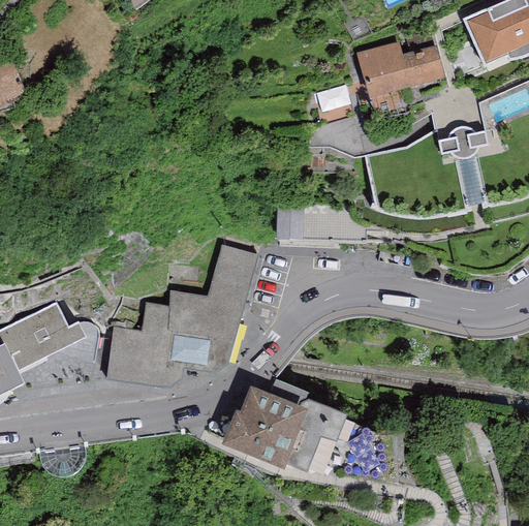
[(509,0),(466,19),(490,65),(511,55),(514,59),(522,58),(528,55),(528,0),(509,0)]
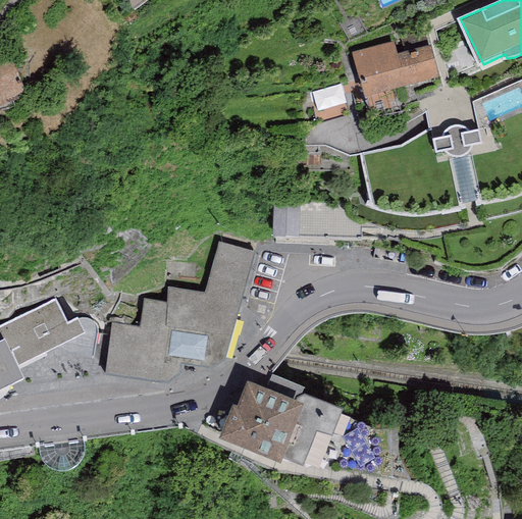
[(396,43),(359,52),(368,88),(439,69),(427,31),(406,37),(409,50),(399,54),(396,43)]
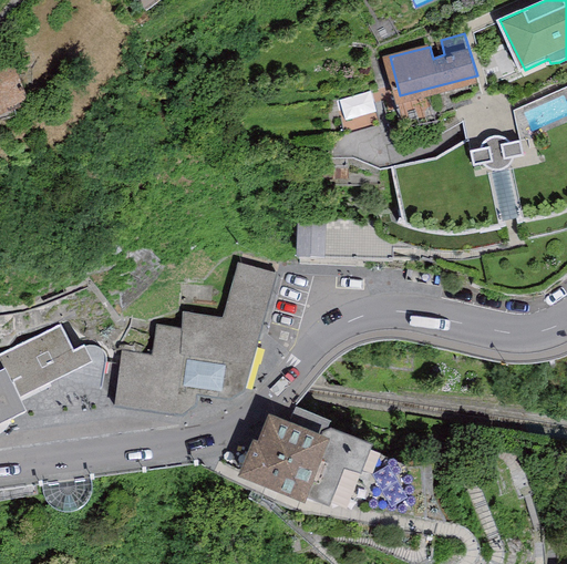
[(14,64),(0,69),(0,114),(21,106),(19,102),(27,99),(14,64)]
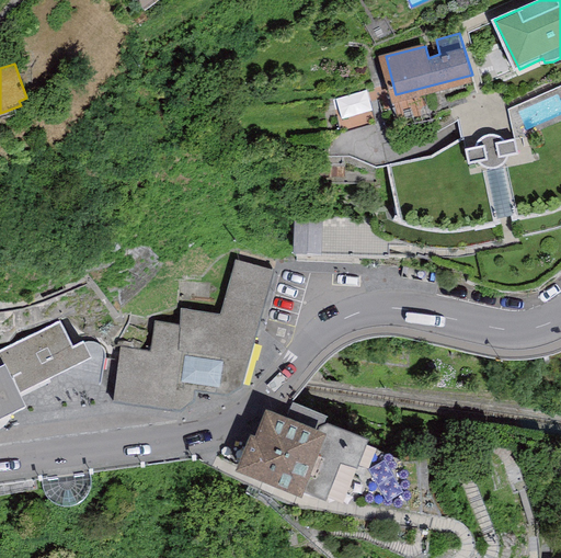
[(338,99),(346,132),(382,122),(371,90),(338,99)]
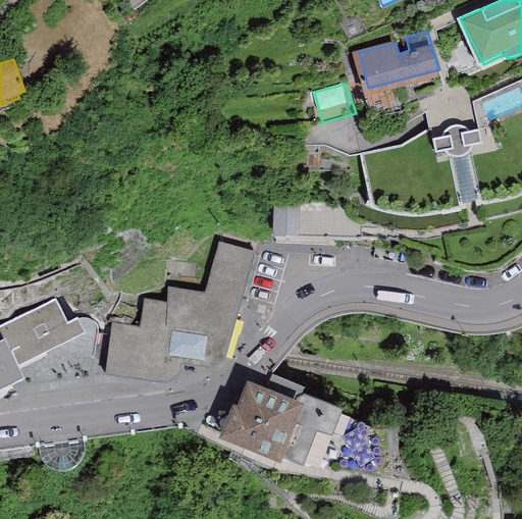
[(385,140),(346,147),(356,202),(370,206),(388,209),(407,209),(426,207),(451,203),(471,198),(490,194),(508,189),(521,179),(521,112),(416,134),(414,122),(385,140)]
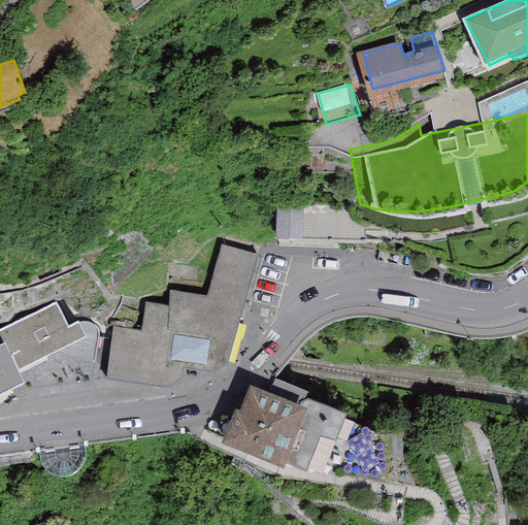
[(330,212),(264,212),(265,242),(343,243),(343,227),(330,228),(330,212)]
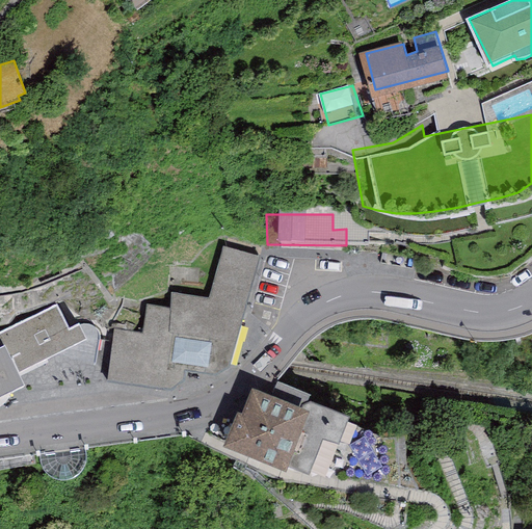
[(259,253),(223,244),(208,296),(171,290),(170,308),(147,302),(142,332),(113,327),(108,366),(106,378),(170,387),(183,377),(184,369),(214,372),(228,364),(259,253)]
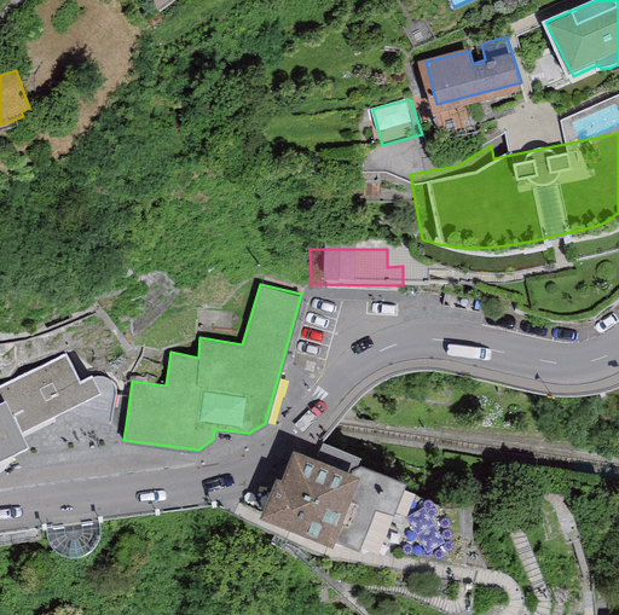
[(230,308),(210,308),(209,326),(230,329),(230,308)]
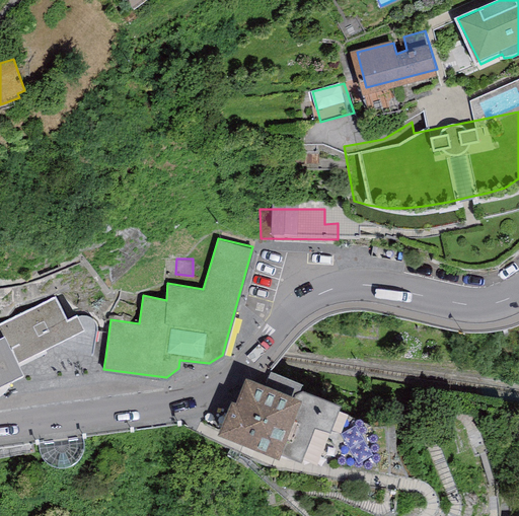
[(15,364),(63,342),(93,354),(98,327),(96,320),(92,315),(85,313),(78,315),(68,320),(56,296),(0,322),(0,389),(23,378),(15,364)]
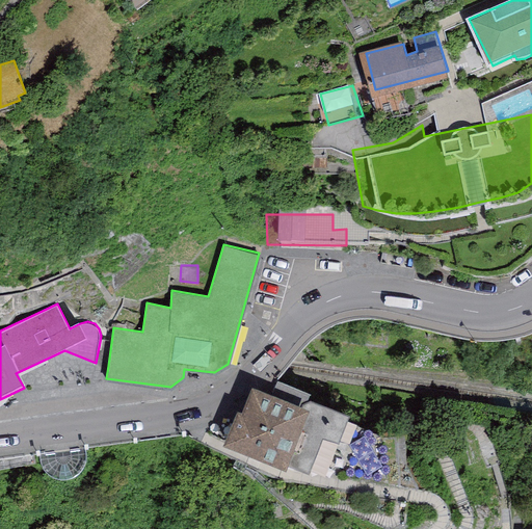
[(244,414),(233,440),(245,449),(287,466),(334,472),(346,461),(348,470),(394,476),(386,432),(311,401),(311,393),(282,384),(272,397),(258,393),(251,410),(244,414)]
